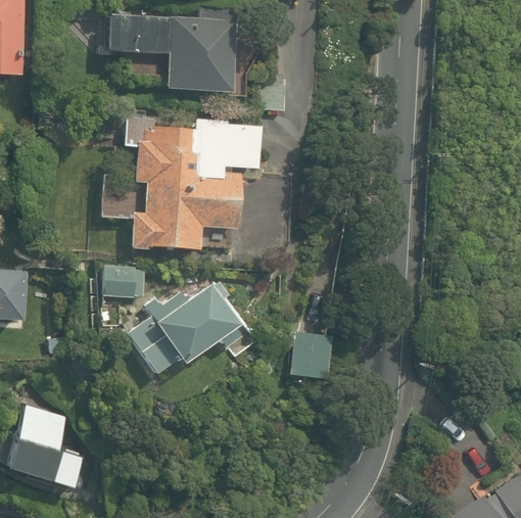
[(0,82),(24,83),(25,0),(0,0),(0,82)]
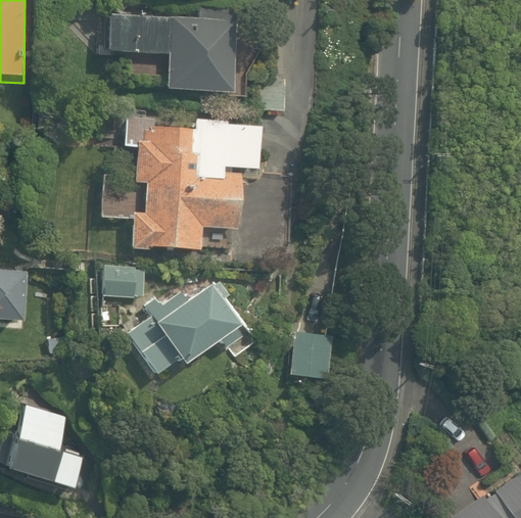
[(112,18),(113,55),(166,54),(166,95),(234,95),(233,17),(112,18)]
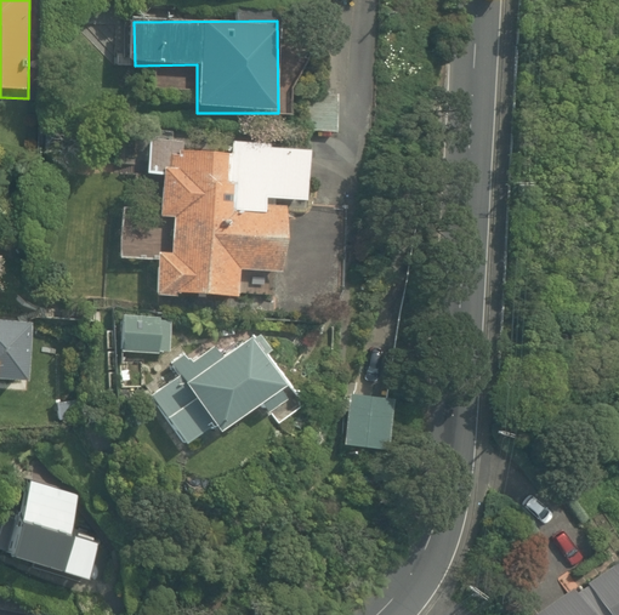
[(242,271),(336,282),(350,174),(310,169),(312,148),(228,140),(227,151),(149,142),(146,175),(163,177),(159,208),(124,203),(118,255),(159,260),(155,296),(238,306),(242,271)]
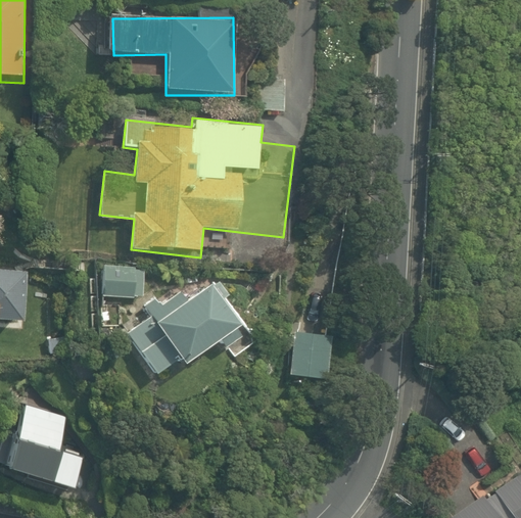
[(0,326),(22,327),(24,277),(18,276),(18,267),(0,266),(0,326)]
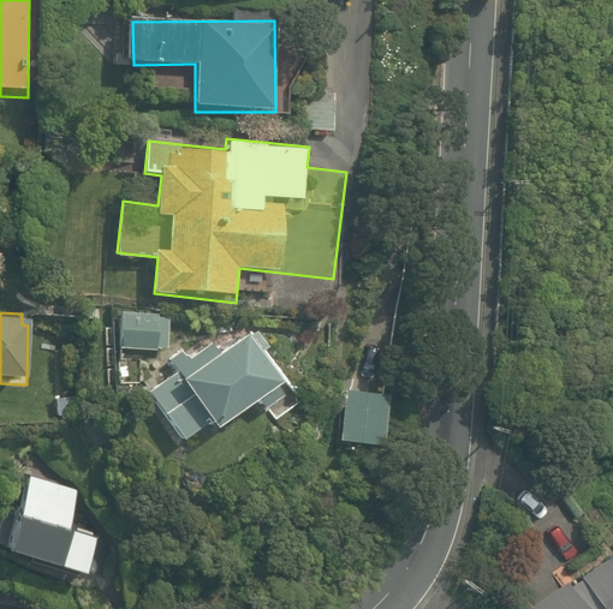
[(123,312),(120,382),(141,383),(142,350),(162,350),(164,314),(123,312)]
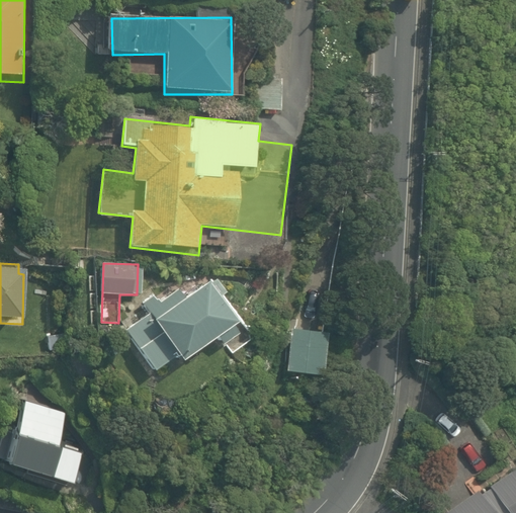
[(190,366),(243,326),(202,273),(162,304),(153,293),(141,303),(151,315),(129,332),(161,374),(183,358),(190,366)]
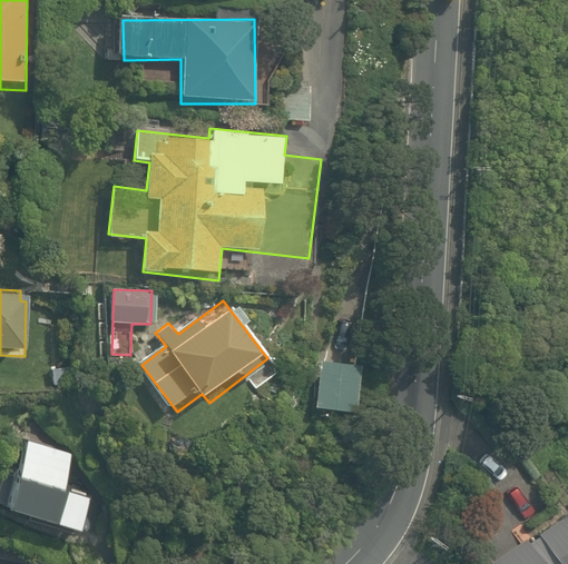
[(360,359),(310,355),(304,406),(354,411),(360,359)]
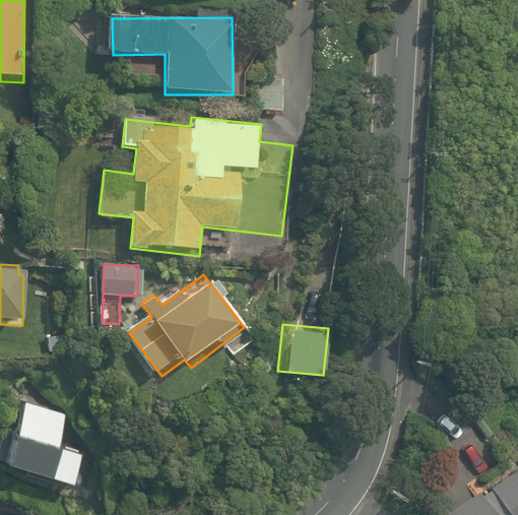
[(18,429),(0,423),(0,459),(15,472),(80,489),(83,454),(62,450),(66,422),(22,409),(18,429)]
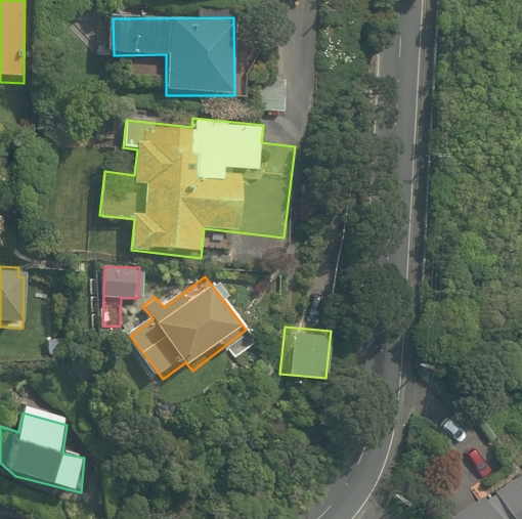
[(521,518),(521,479),(517,472),(487,491),(475,472),(441,494),(455,518),(521,518)]
